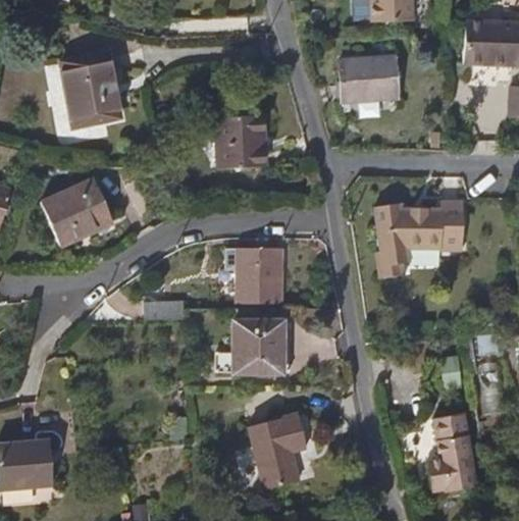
[(376,0),(376,4),(374,4),(373,24),(414,27),(415,0),(376,0)]
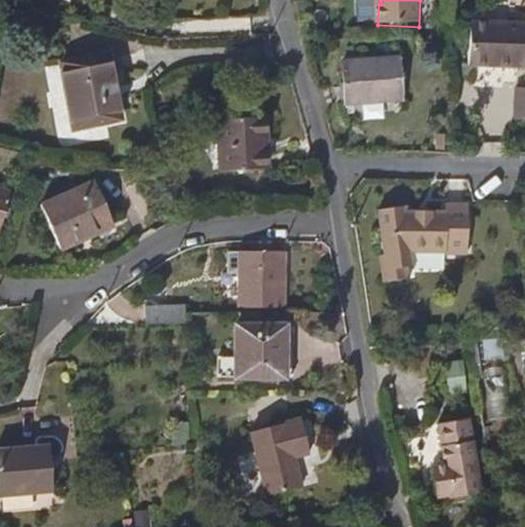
[(524,34),(468,31),(467,76),(524,79),(524,34)]
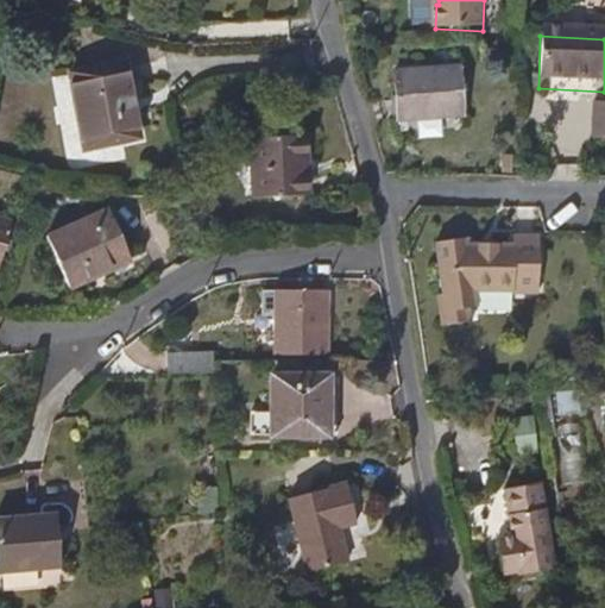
[(128,64),(71,74),(84,149),(140,139),(128,64)]
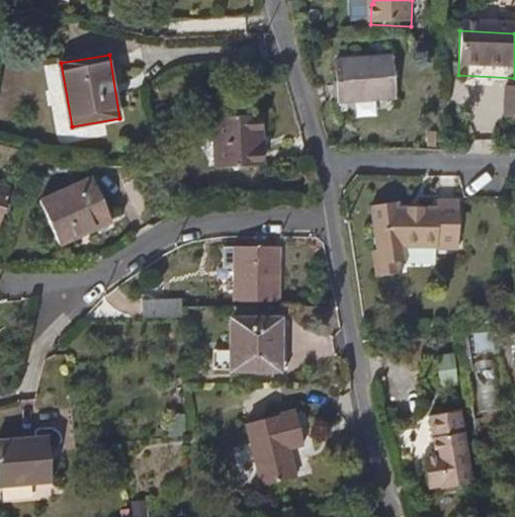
[(337,60),(339,101),(395,97),(392,58),(337,60)]
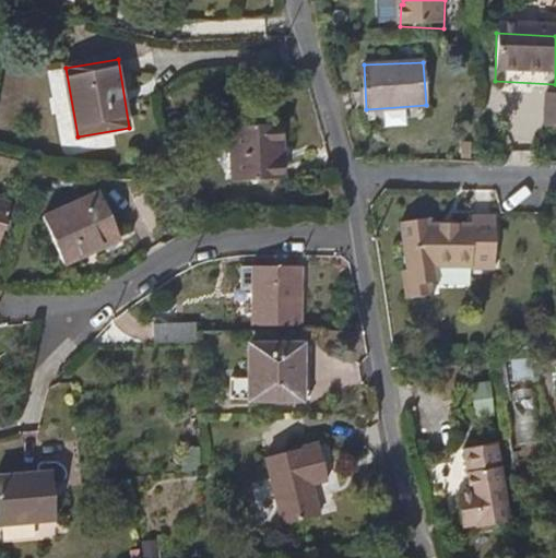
[(545,138),(555,139),(555,105),(546,105),(545,138)]
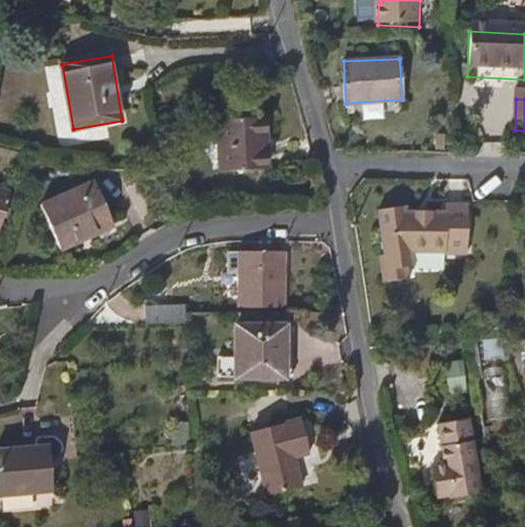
[(267,134),(265,112),(217,117),(221,170),(264,166),(261,135),(267,134)]
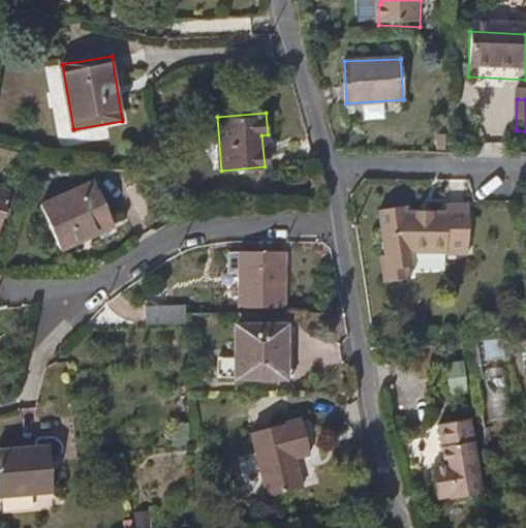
[(63,256),(83,247),(80,242),(111,224),(90,185),(40,212),(63,256)]
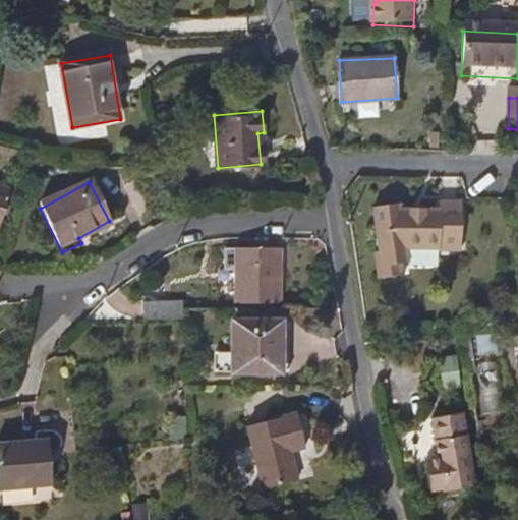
[(156,194),(164,208),(164,209),(176,203),(167,188),(166,188),(156,194)]
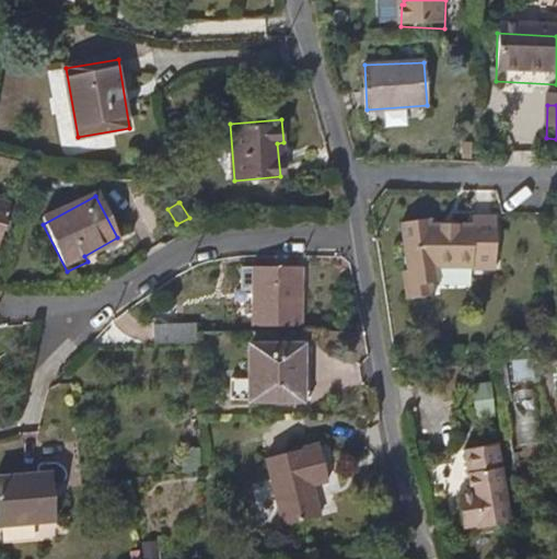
[(0,248),(10,213),(0,210),(0,248)]
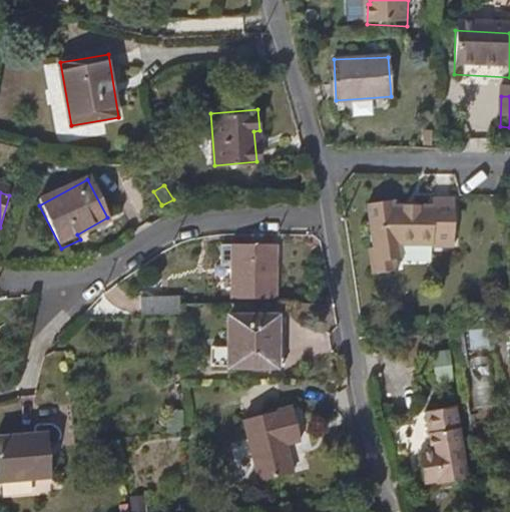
[(457,195),(434,195),(434,203),(395,203),(395,200),(369,204),(374,248),(371,248),(375,275),(399,271),(398,258),(406,257),(405,241),(435,241),(435,244),(457,244),(457,195)]
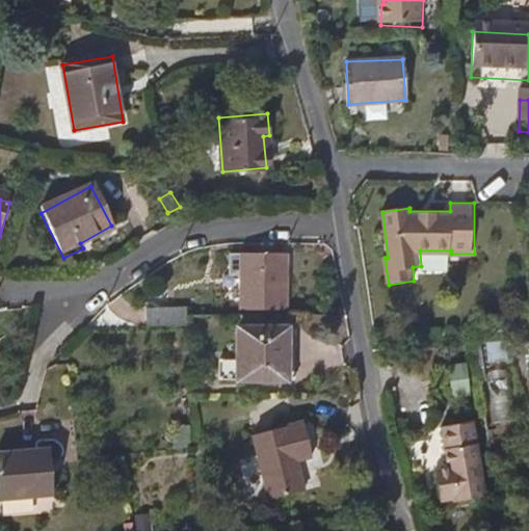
[(80,243),(83,248),(115,232),(111,226),(80,243)]
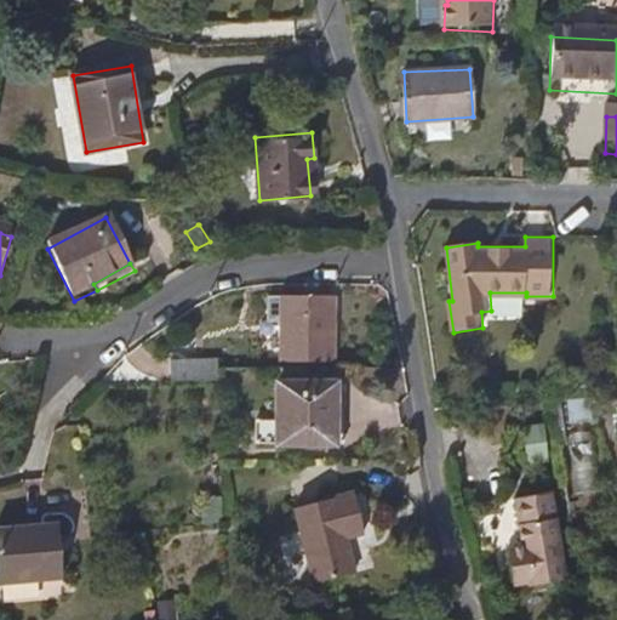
[(283,296),(281,362),(336,363),(336,296),(283,296)]
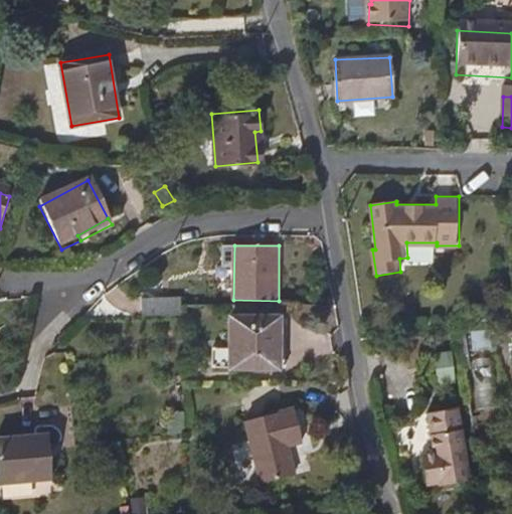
[(196,303),(197,295),(185,295),(185,303),(196,303)]
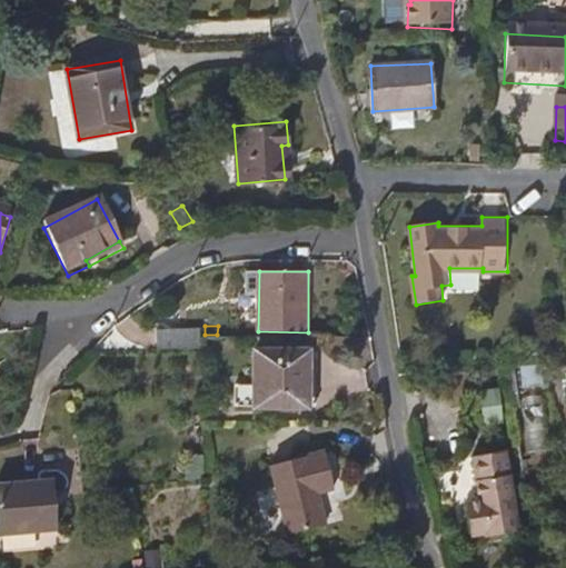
[(202,357),(202,338),(202,336),(157,336),(157,357),(202,357)]
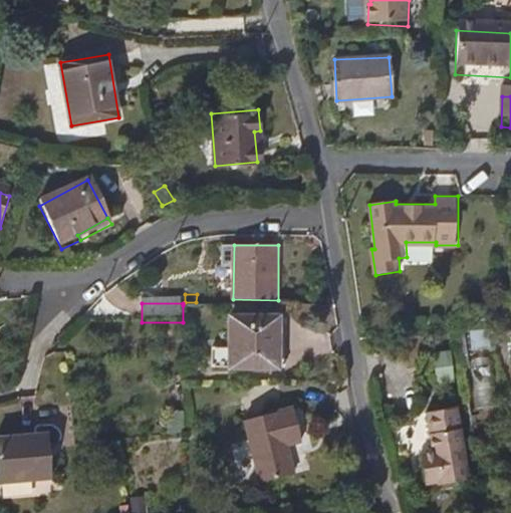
[(278,368),(278,366),(278,346),(278,316),(230,317),(230,368),(278,368)]
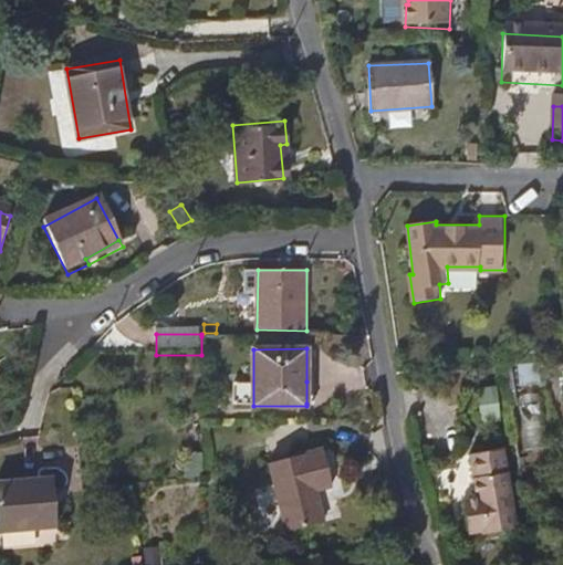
[(520,358),(521,383),(543,382),(542,357),(520,358)]
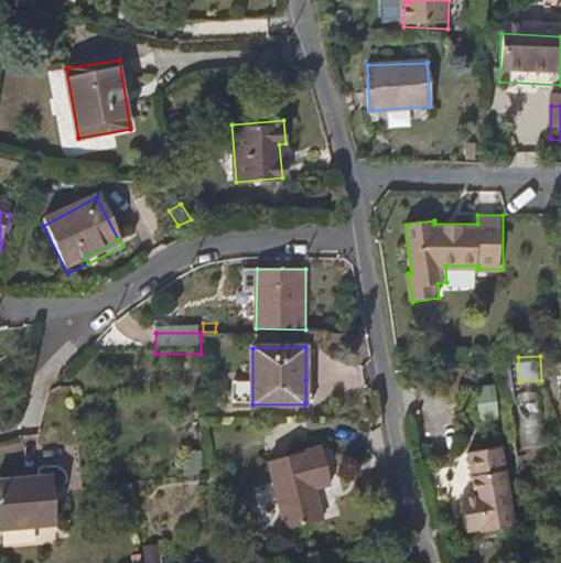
[(475,532),(511,527),(502,446),(465,453),(472,494),(457,496),(463,531),(475,530),(475,532)]
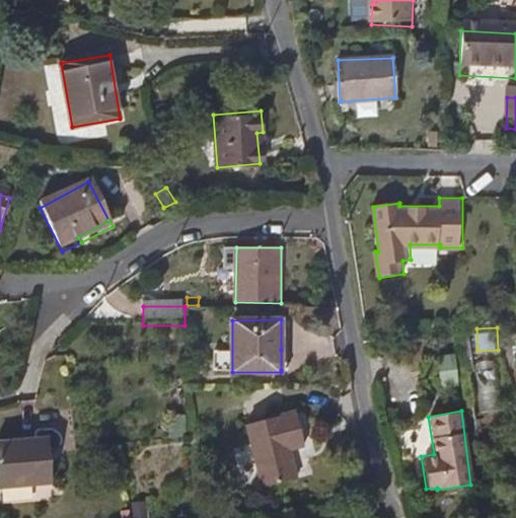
[(304,445),(295,412),(246,425),(263,488),(298,478),(289,449),(304,445)]
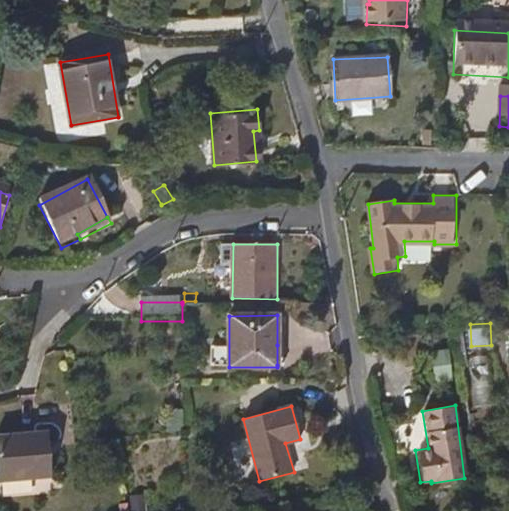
[(48,435),(0,437),(0,480),(50,478),(48,435)]
